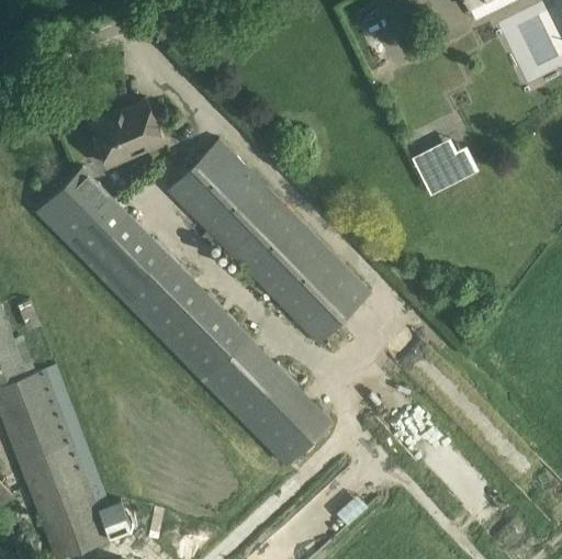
[(164,143),(145,100),(89,124),(108,167),(164,143)]
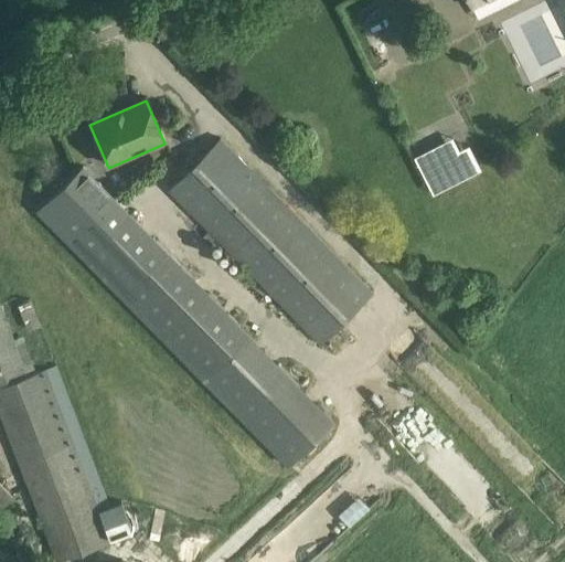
[(373,295),(221,141),(169,193),(321,347),(373,295)]
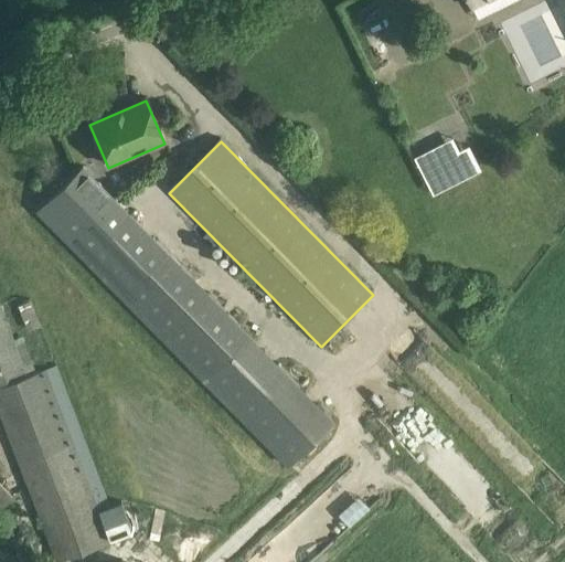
[(471,178),(459,154),(430,168),(424,155),(414,160),(433,198),(471,178)]
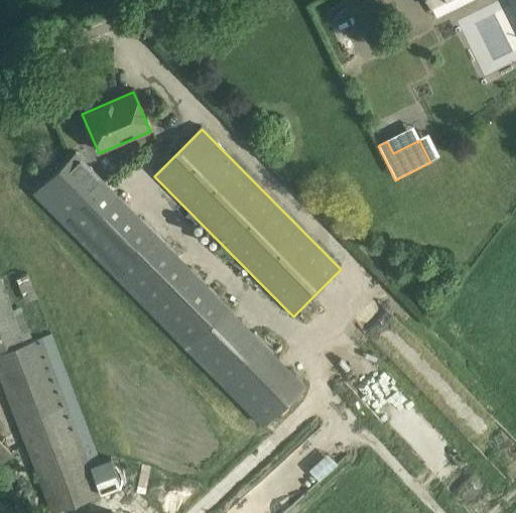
[(34,196),(263,427),(304,387),(76,154),(34,196)]
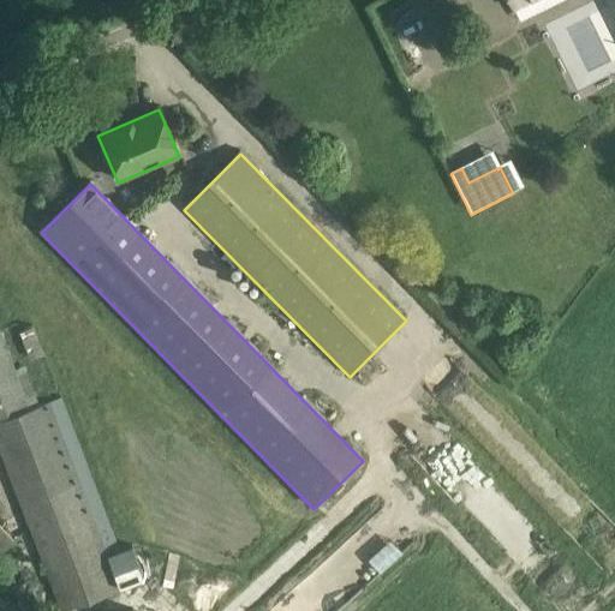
[(24,334),(31,358),(43,354),(36,330),(24,334)]
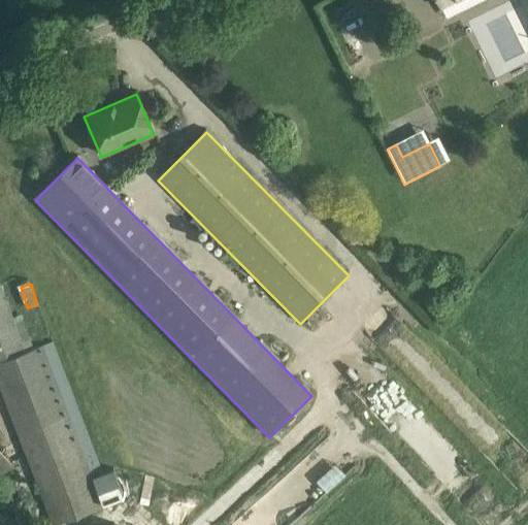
[(110,505),(105,492),(119,487),(112,471),(99,477),(51,350),(42,353),(36,355),(34,351),(23,322),(14,325),(0,286),(0,391),(51,524),(61,524),(70,521),(110,505)]
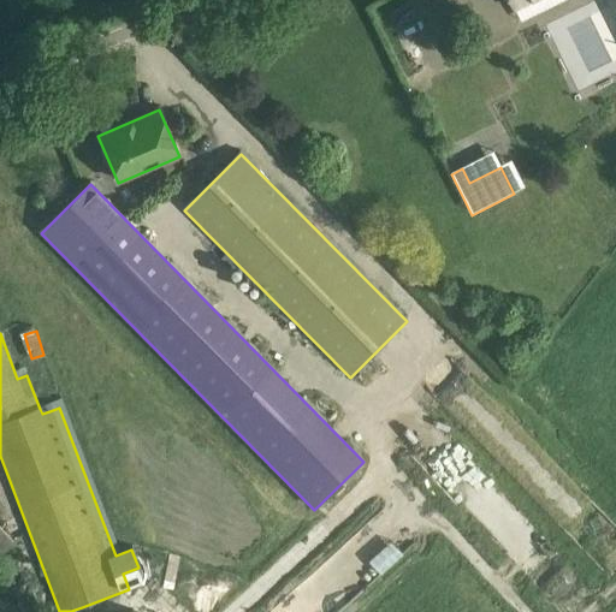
[(0,557),(13,546),(0,530),(0,557)]
